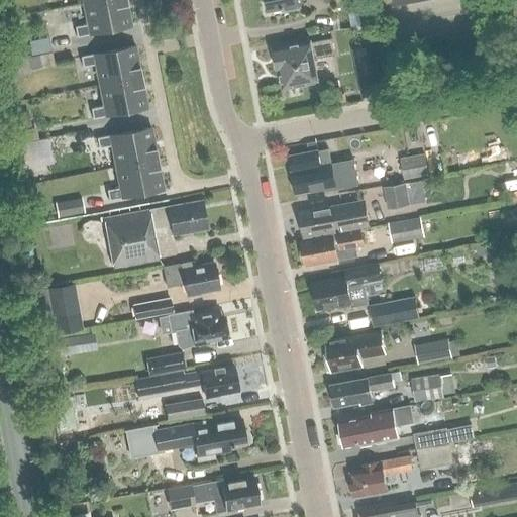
[(103,0),(83,4),(87,25),(75,27),(77,37),(89,35),(131,26),(125,0),(103,0)]
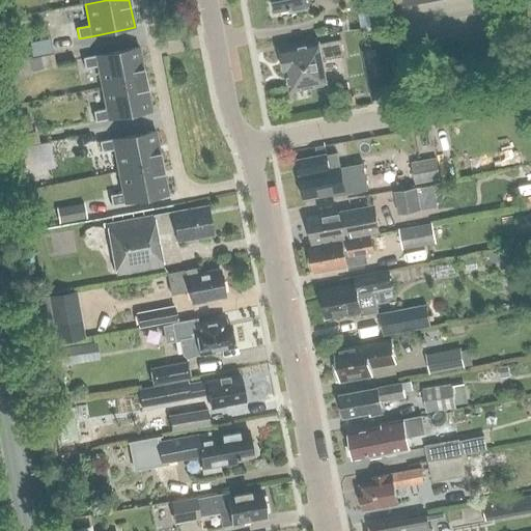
[(338,0),(271,0),(273,8),(276,7),(277,11),(282,10),(283,12),(308,8),(306,0),(331,0),(336,5),(338,0)]
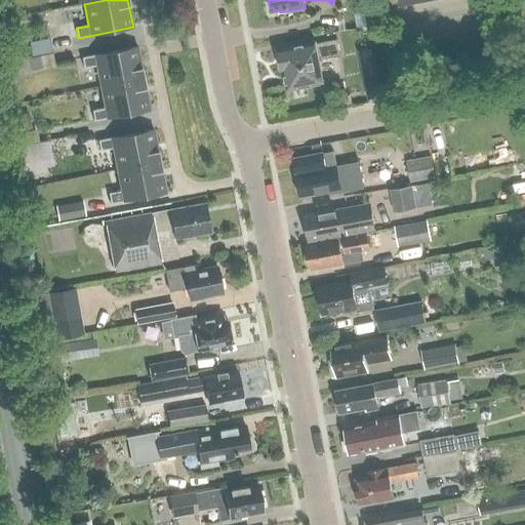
[(381,0),(384,9),(432,0),(381,0)]
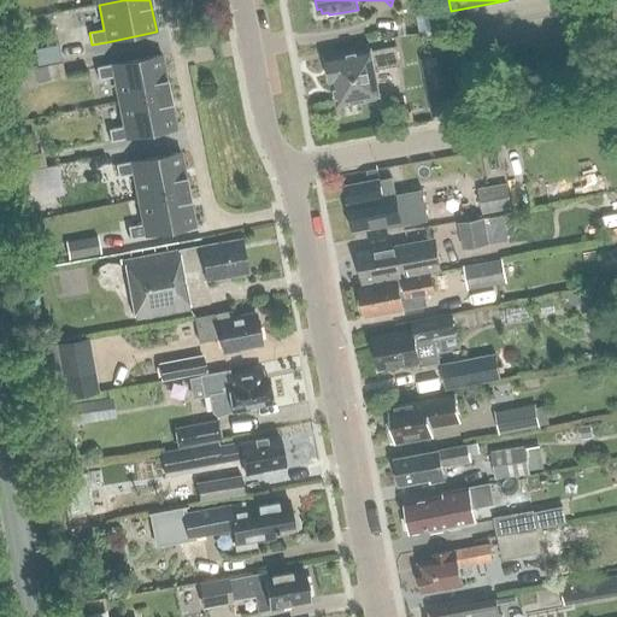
[(4,40),(7,62),(29,58),(25,36),(4,40)]
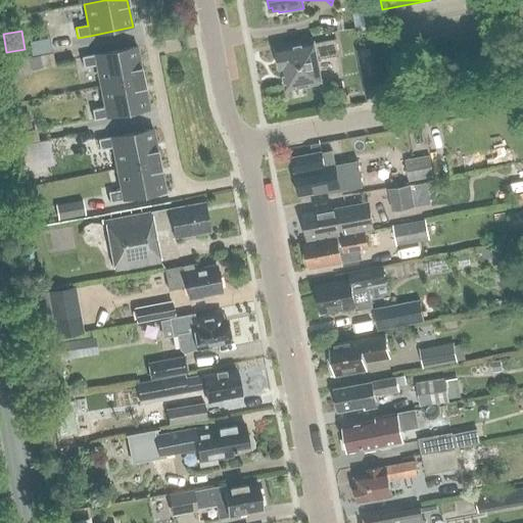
[(337,40),(278,50),(281,70),(284,70),(287,89),(310,86),(313,87),(317,87),(318,84),(323,83),(318,59),(340,55),(337,40)]
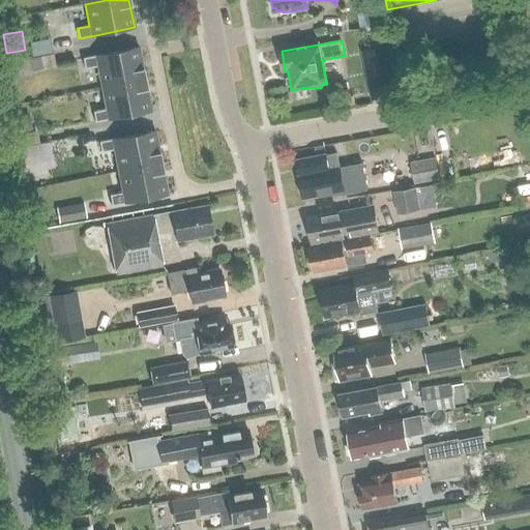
[(145,80),(139,48),(95,56),(83,58),(85,69),(97,66),(101,88),(145,80)]
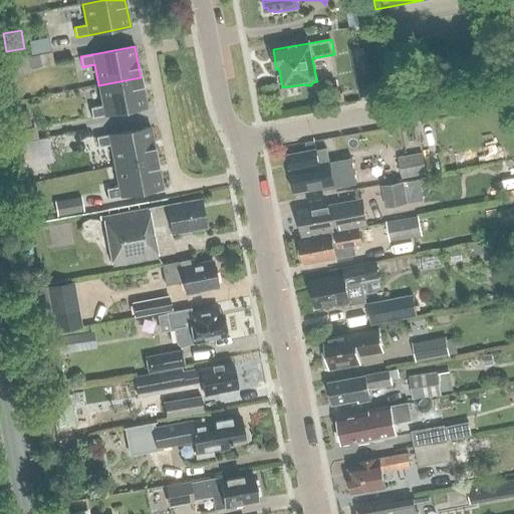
[(365,60),(353,62),(360,96),(384,91),(383,87),(375,46),(363,48),(365,60)]
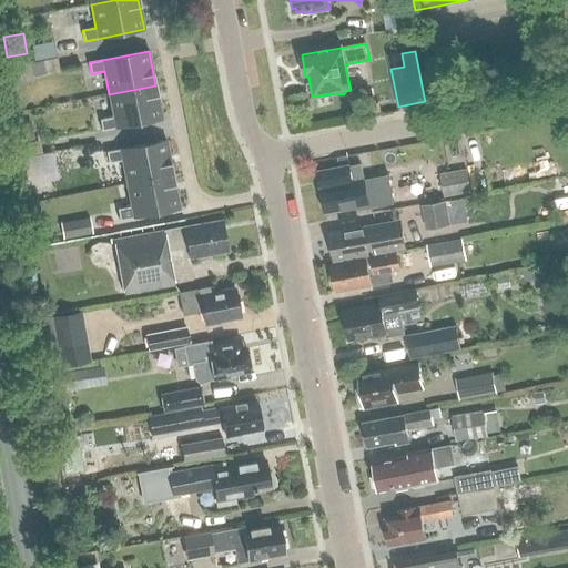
[(34,62),(31,62),(33,78),(47,75),(43,60),(34,62)]
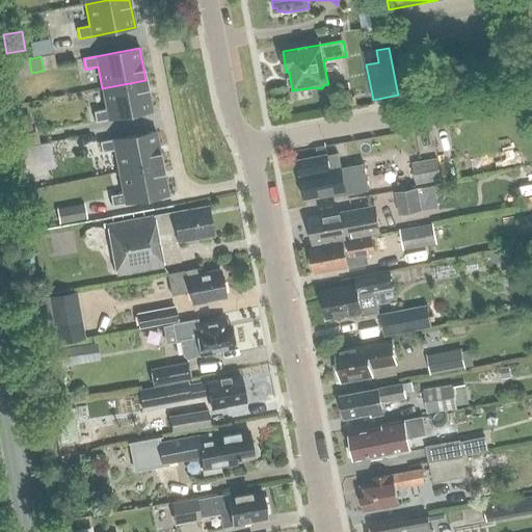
[(102,88),(106,110),(94,112),(96,123),(108,121),(152,111),(145,80),(102,88)]
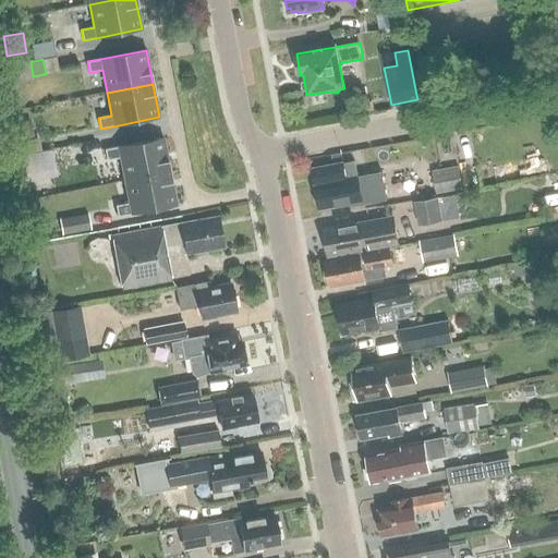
[(170,172),(164,138),(118,147),(105,149),(107,160),(120,158),(124,181),(170,172)]
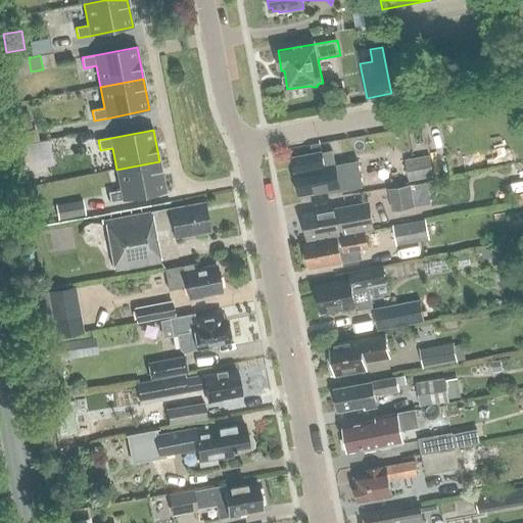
[(475,150),(462,152),(464,162),(477,160),(475,150)]
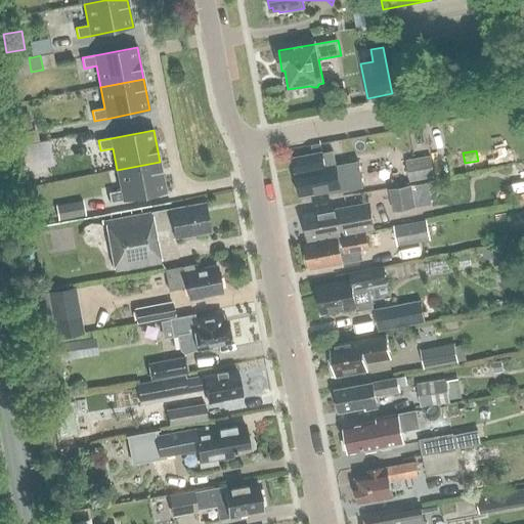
[(322,153),(295,158),(296,165),(298,173),(296,173),(298,184),(296,186),(297,190),(299,191),(300,197),(330,190),(332,192),(348,189),(363,186),(358,161),(343,164),(339,165),(337,165),(334,151),(322,154),(322,153)]
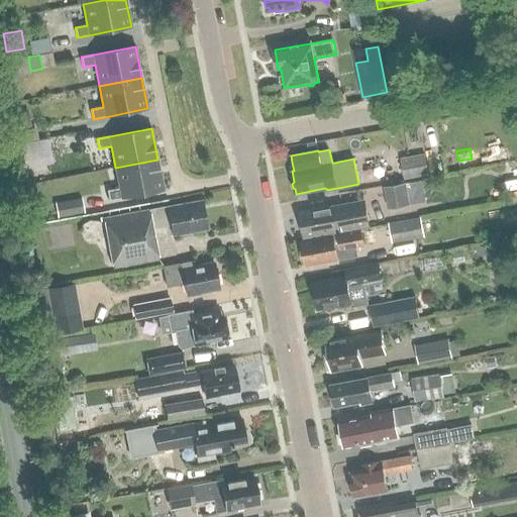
[(402,158),(405,178),(429,174),(425,153),(402,158)]
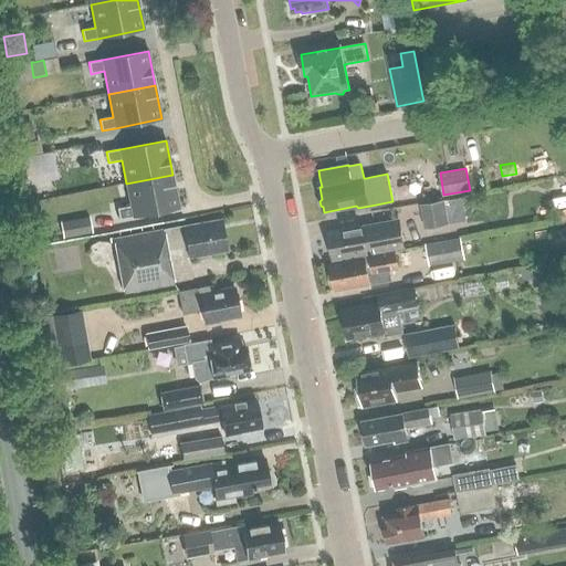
[(126,184),(130,207),(117,209),(119,220),(133,218),(133,217),(179,208),(173,175),(126,184)]
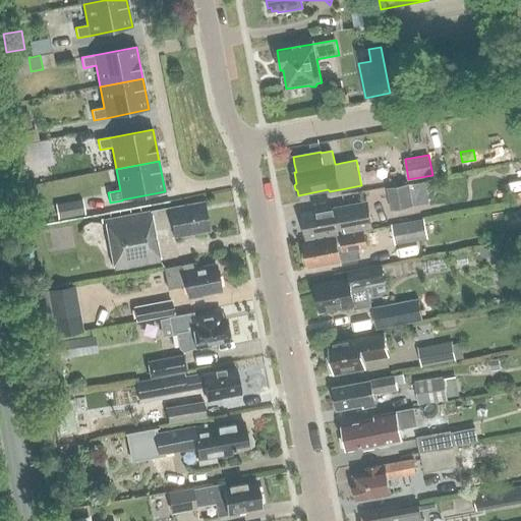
[(425,180),(409,183),(413,204),(428,201),(425,180)]
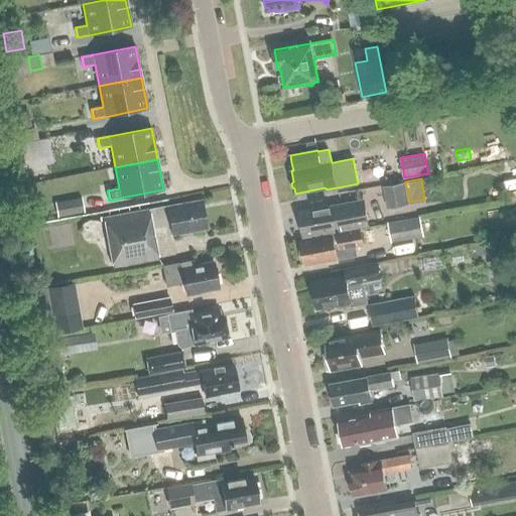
[(405,182),(384,185),(388,208),(409,204),(405,182)]
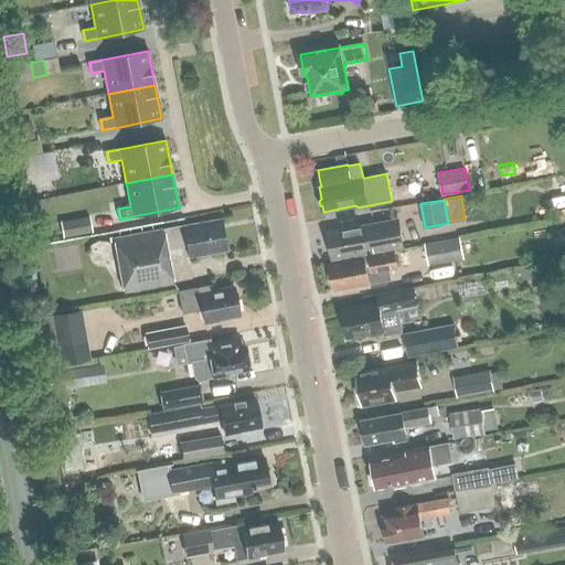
[(88,217),(61,223),(63,237),(92,232),(88,217)]
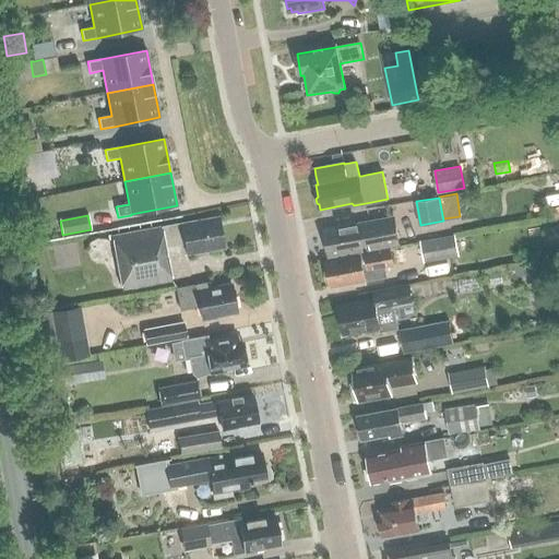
[(162,227),(111,236),(122,290),(171,281),(165,247),(185,244),(187,256),(209,251),(207,249),(224,247),(218,218),(202,222),(202,219),(178,224),(178,227),(162,230),(162,227)]
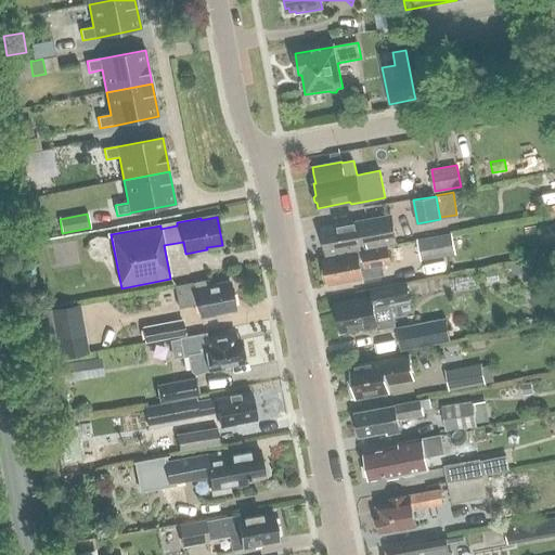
[(370,247),(397,242),(394,226),(386,228),(378,221),(356,226),(355,221),(350,222),(347,219),(344,220),(341,222),(321,227),(324,240),(322,242),(323,248),(325,249),(326,254),(360,247),(359,242),(369,240),(370,247)]
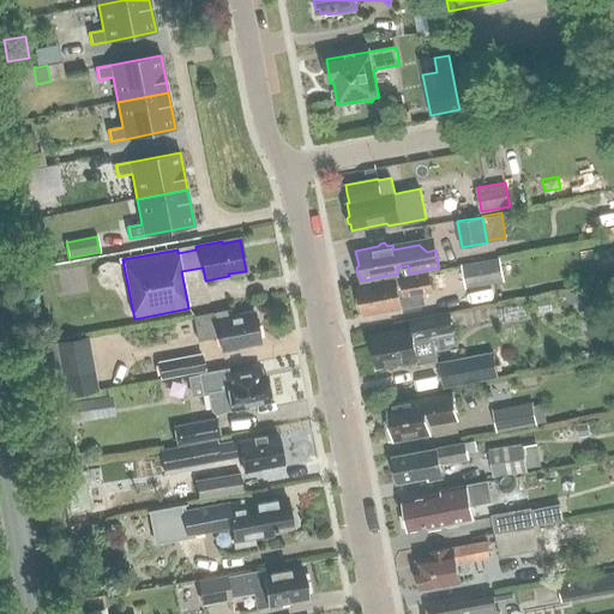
[(500,259),(462,266),(465,284),(503,277),(500,259)]
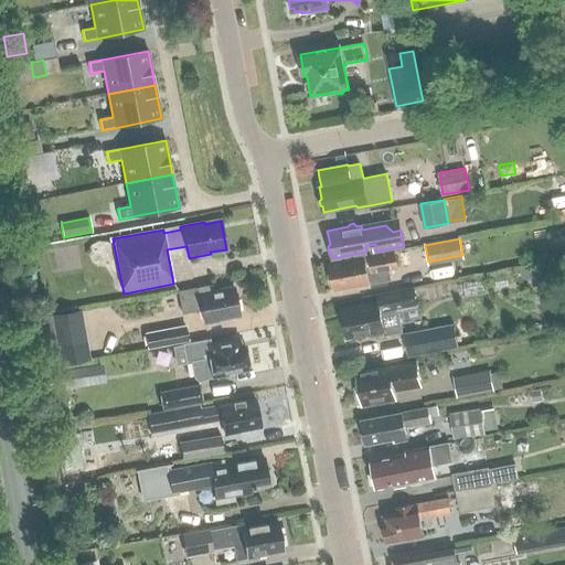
[(336,287),(337,290),(391,280),(390,270),(398,269),(395,251),(331,262),(333,274),(330,275),(332,288),(336,287)]
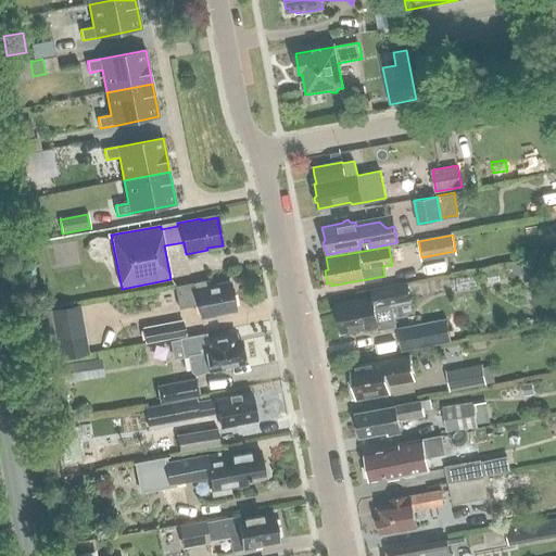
[(555,275),(555,258),(520,265),(523,281),(555,275)]
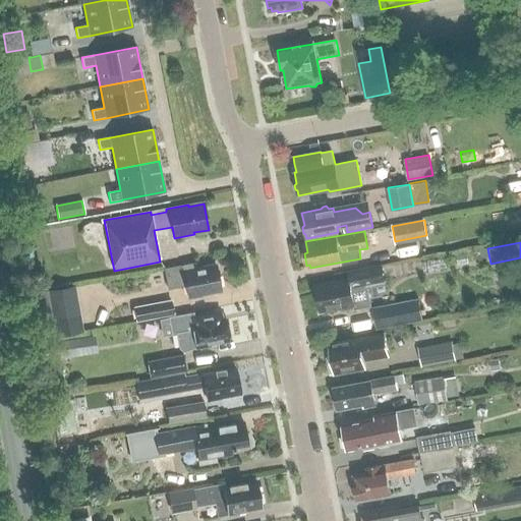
[(196,263),(165,269),(168,288),(187,285),(189,298),(203,296),(201,293),(221,289),(217,265),(197,269),(196,263)]
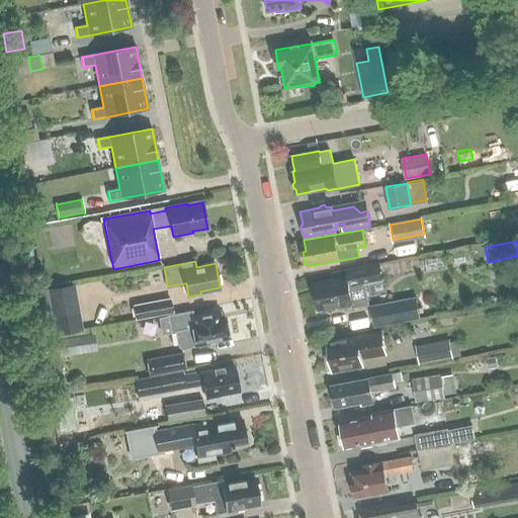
[(346,269),(347,277),(314,283),(317,297),(315,300),(318,305),(319,310),(353,304),(354,307),(369,304),(365,283),(383,280),(379,263),(346,269)]
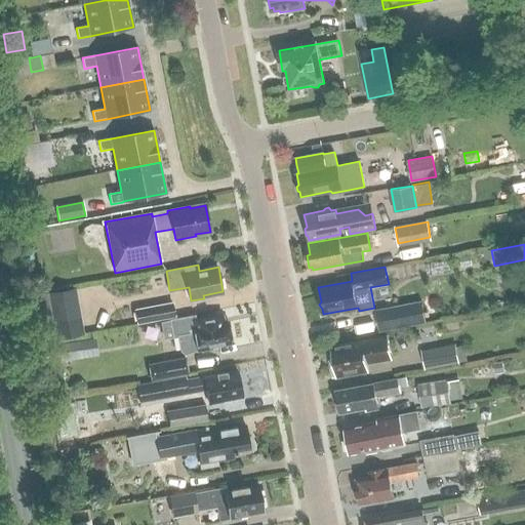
[(36,295),(42,327),(53,325),(55,338),(81,334),(73,288),(36,295)]
